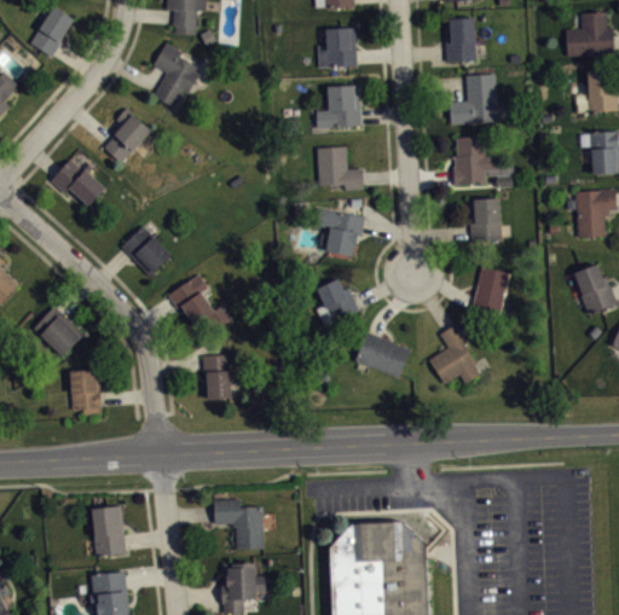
[(206,0),(206,11),(197,11),(196,35),(175,33),(175,27),(172,27),(173,17),(173,11),(166,10),(166,0),(206,0)]
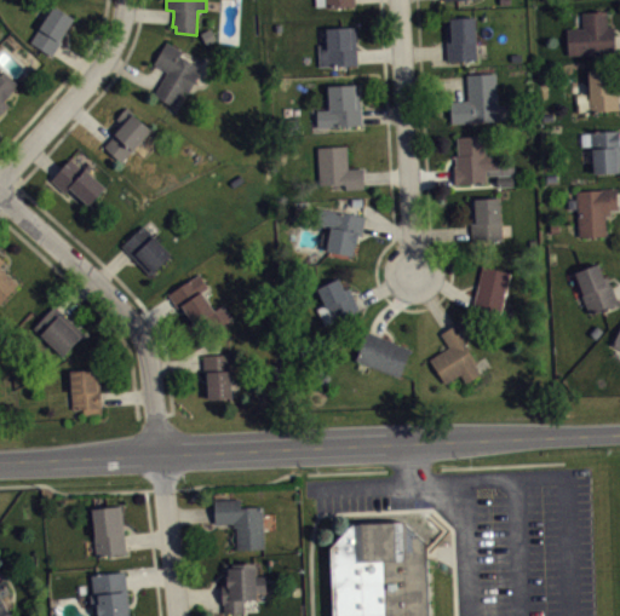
[(319,0),(320,17),(359,16),(357,0),(319,0)]
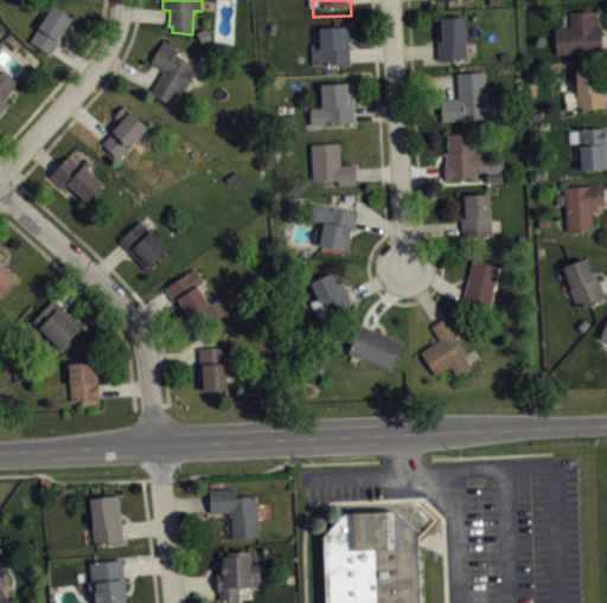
[(468,10),(467,0),(438,0),(439,11),(468,10)]
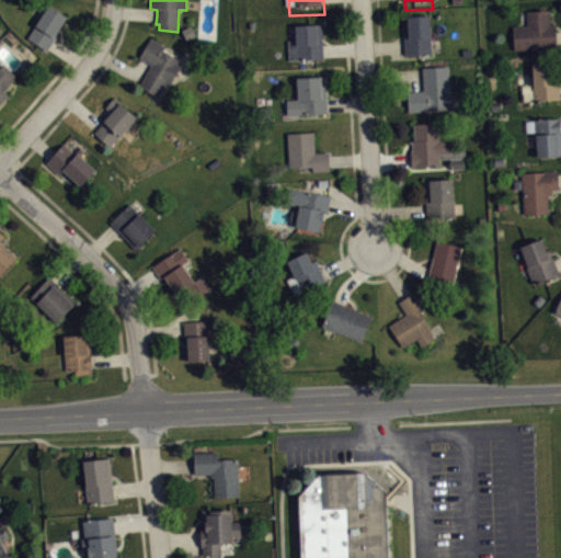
[(48,4),(67,16),(54,36),(56,37),(52,45),(48,50),(27,38),(48,4)]
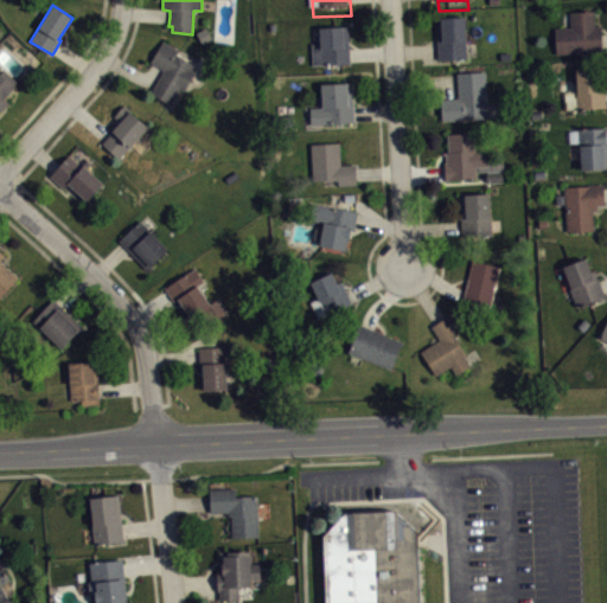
[(554,30),(556,55),(602,52),(602,42),(601,27),(594,27),(593,12),(569,13),(570,29),(554,30)]
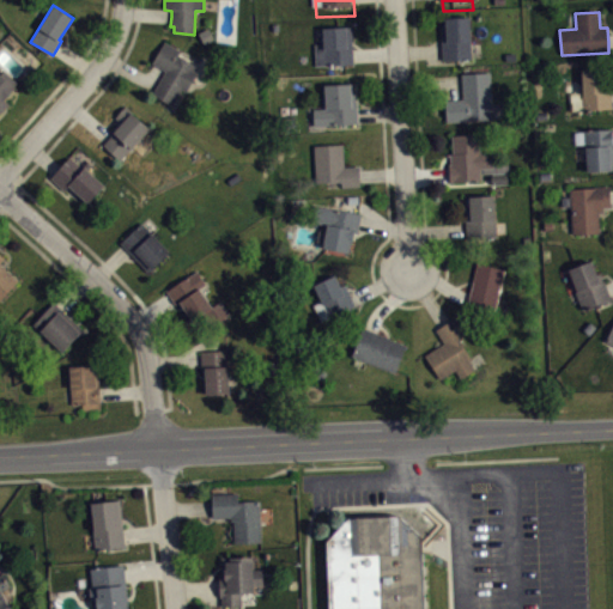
[(441,19),(442,53),(443,61),(472,60),(469,18),(441,19)]
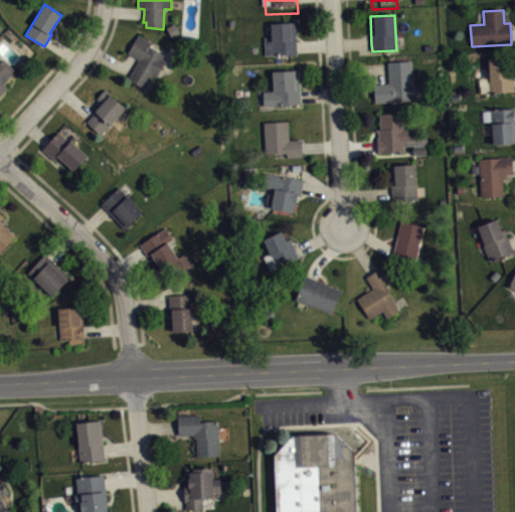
[(271,25),(295,23),(297,47),(297,54),(266,56),(265,37),(272,37),(271,25)]
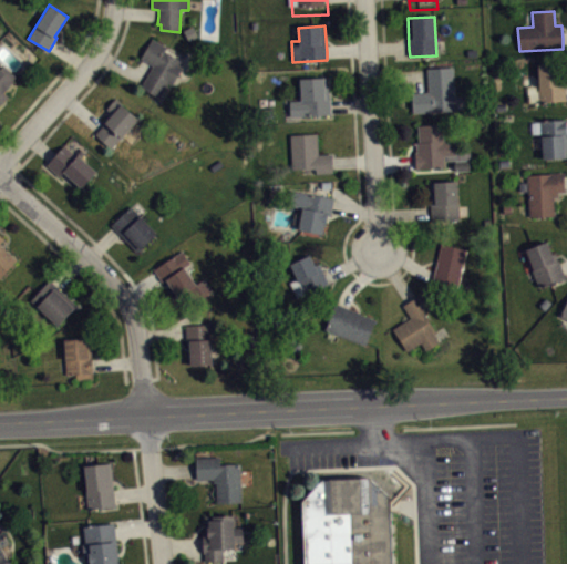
[(153,40),(141,60),(147,63),(153,67),(141,88),(158,99),(168,83),(173,85),(183,69),(178,67),(182,62),(165,52),(167,49),(153,40)]
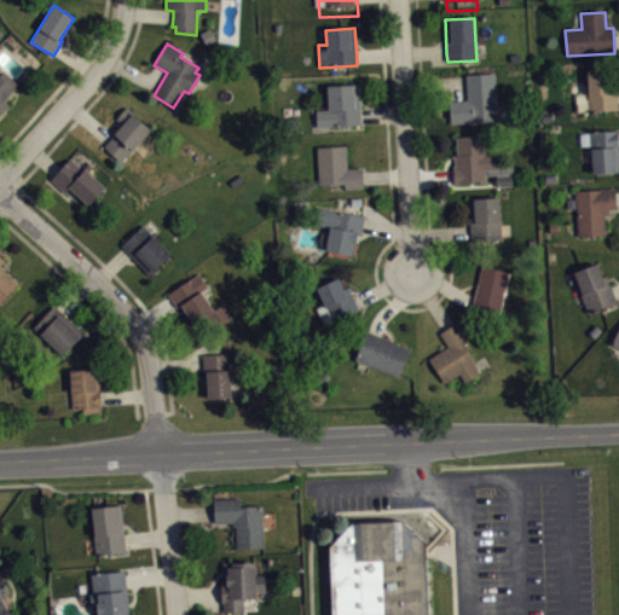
[(586,73),(588,112),(618,111),(618,102),(617,94),(612,94),(611,71),(586,73)]
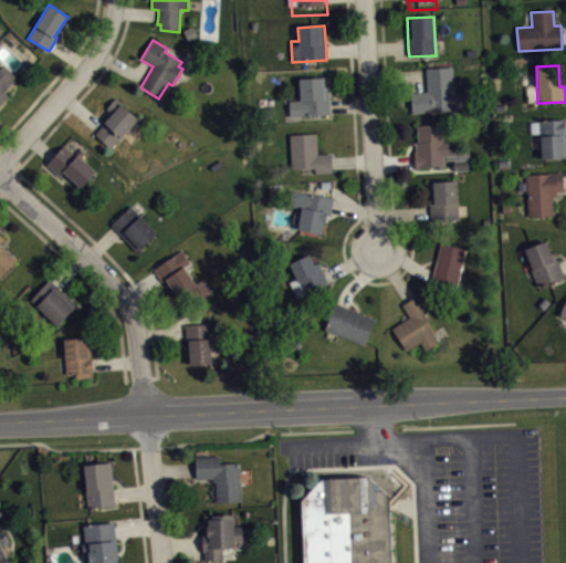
[(411,93),(412,114),(456,112),(453,68),(427,70),(428,92),(421,93),(411,93)]
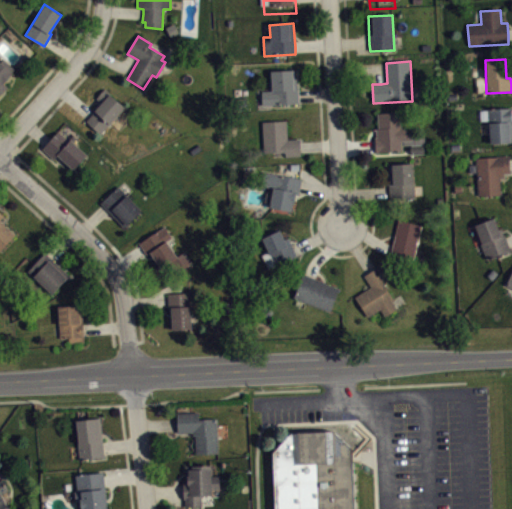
[(0,62),(0,94),(7,87),(4,84),(13,74),(0,62)]
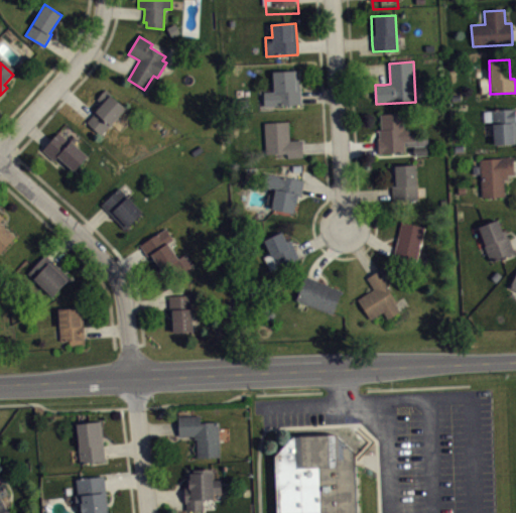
[(271,73),(298,72),(300,98),(300,106),(263,108),(263,94),(273,93),(271,73)]
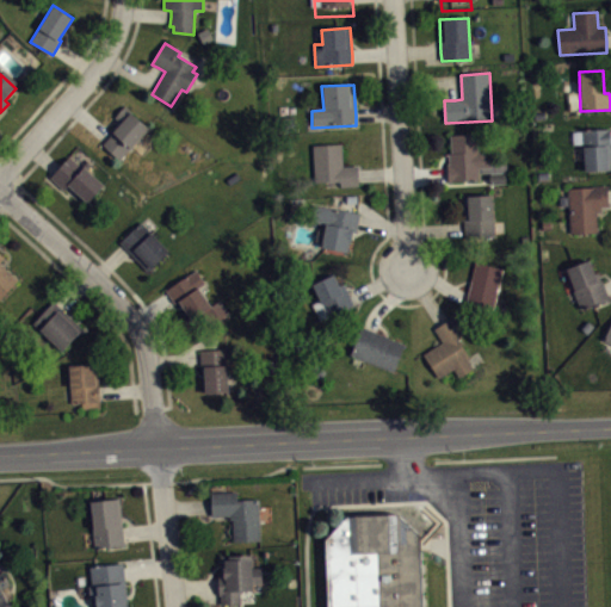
[(125,107),(115,118),(121,124),(112,132),(113,134),(107,140),(103,146),(121,161),(149,129),(125,107)]
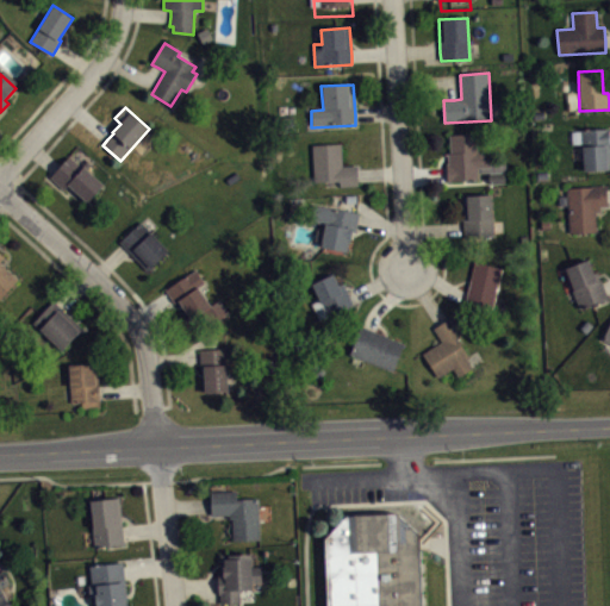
[(582,131),(609,129),(609,170),(584,172),(582,131)]
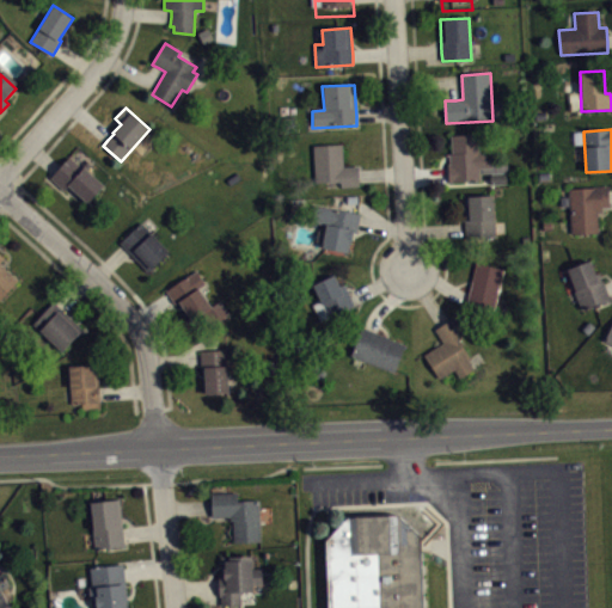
[(447,165),(447,174),(448,185),(481,183),(479,170),(493,169),(491,153),(479,153),(478,135),(451,137),(452,154),(450,154),(450,165),(447,165)]
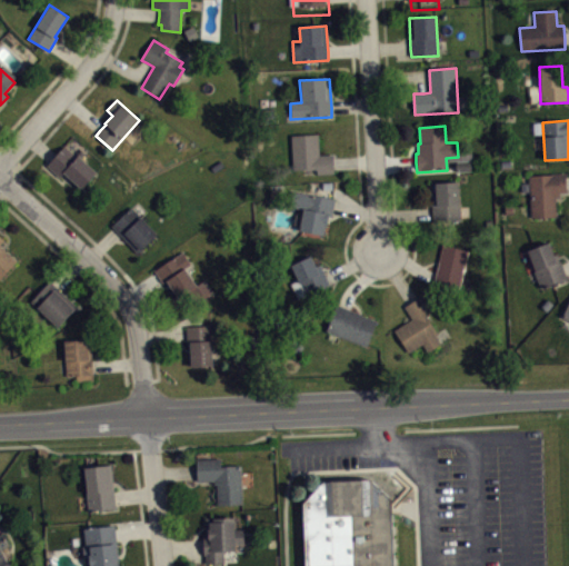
[(291,137),(318,135),(319,157),(333,156),(333,165),(335,175),(318,176),(317,170),(293,171),(291,137)]
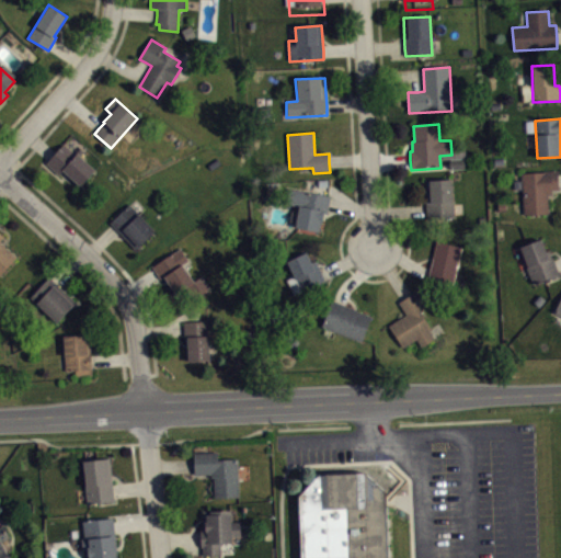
[(45,162),(50,157),(64,144),(76,155),(77,152),(95,170),(80,186),(64,171),(59,175),(45,162)]
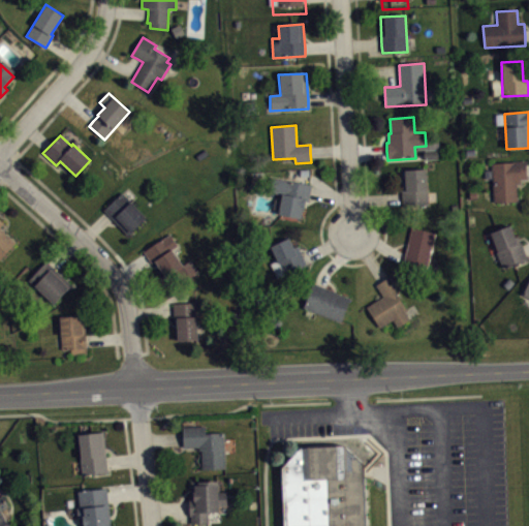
[(516,184),(517,202),(494,203),(493,196),(486,196),(485,189),(493,189),(491,163),(526,161),(526,171),(527,179),(520,180),(520,184),(516,184)]
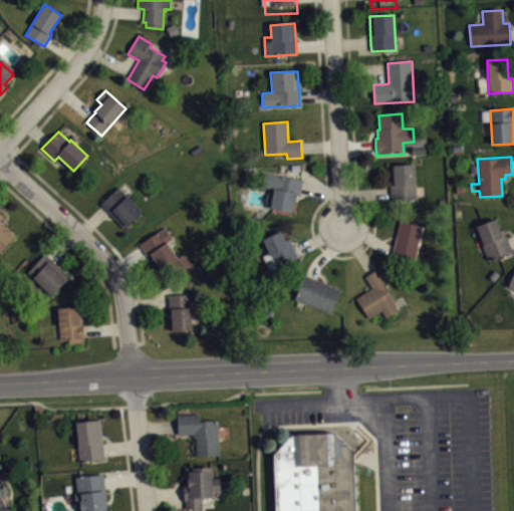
[(390,166),(392,195),(392,202),(417,201),(415,165),(390,166)]
